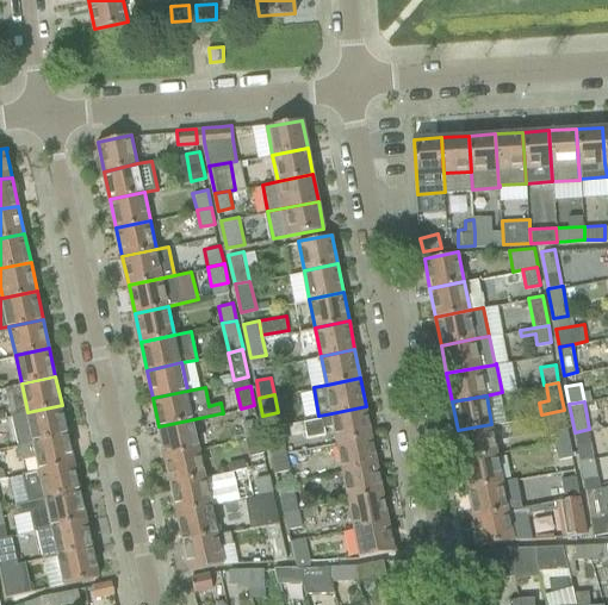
[(14,415),(20,443),(68,434),(62,405),(28,412),(14,415)]
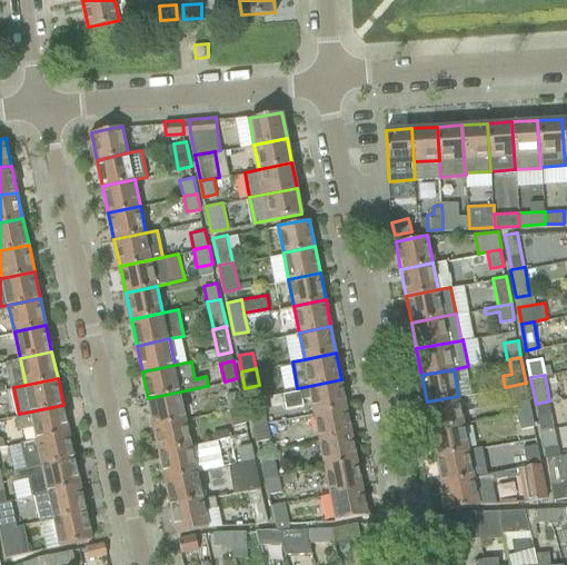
[(310,387),(270,396),(271,405),(286,402),(287,408),(304,405),(302,398),(311,396),(315,413),(347,406),(341,379),(309,386),(310,387)]
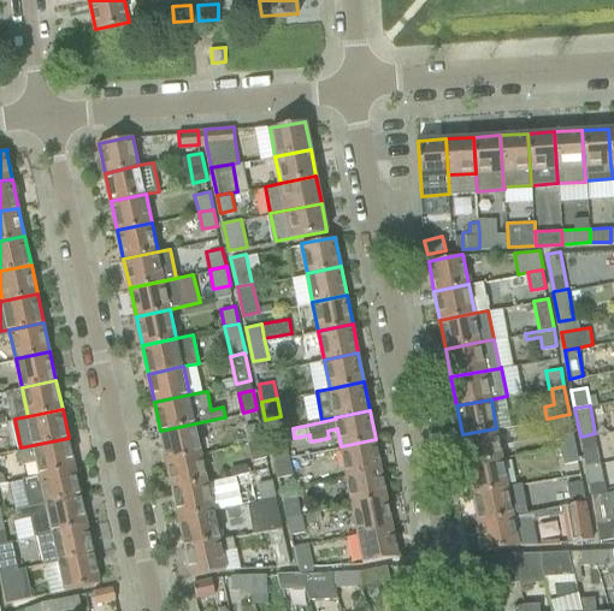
[(260,422),(246,426),(249,442),(264,439),(260,422)]
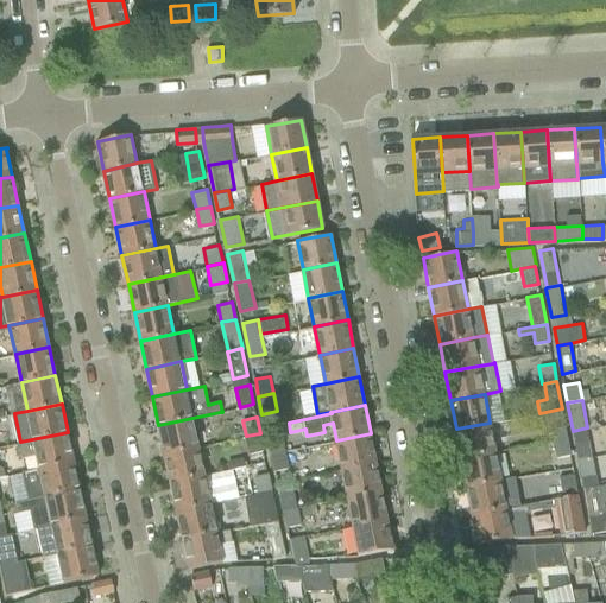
[(158,425),(165,454),(199,446),(193,418),(158,425)]
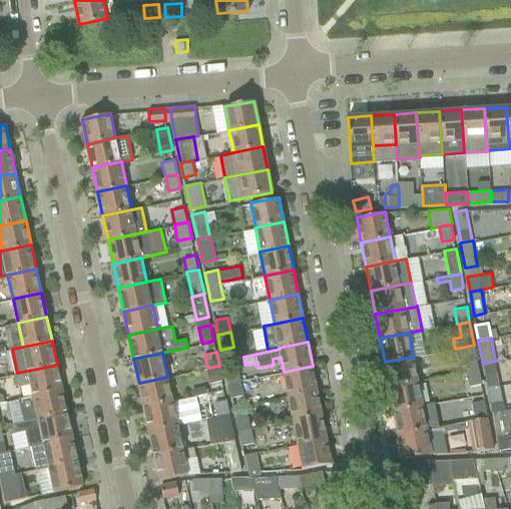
[(477,354),(464,357),(467,371),(480,369),(477,354)]
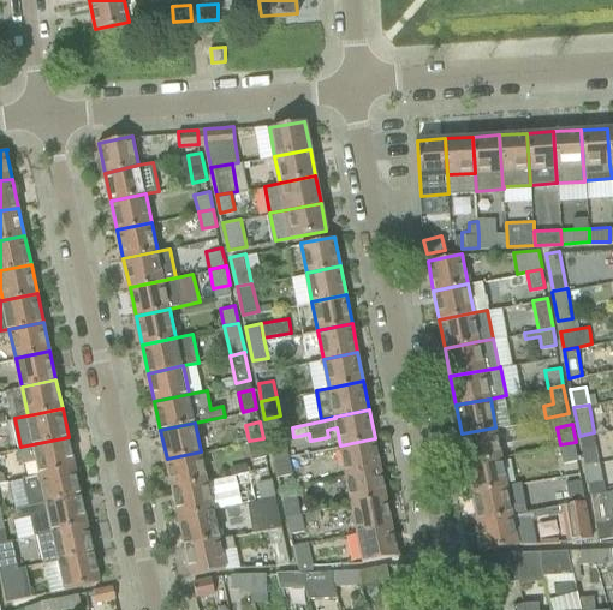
[(462,434),(466,462),(501,456),(495,428),(462,434)]
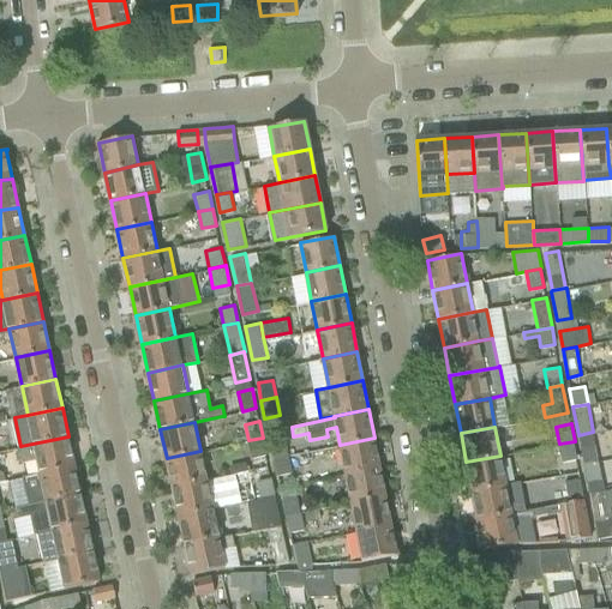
[(37,458),(41,472),(75,464),(69,436),(21,446),(23,462),(37,458)]
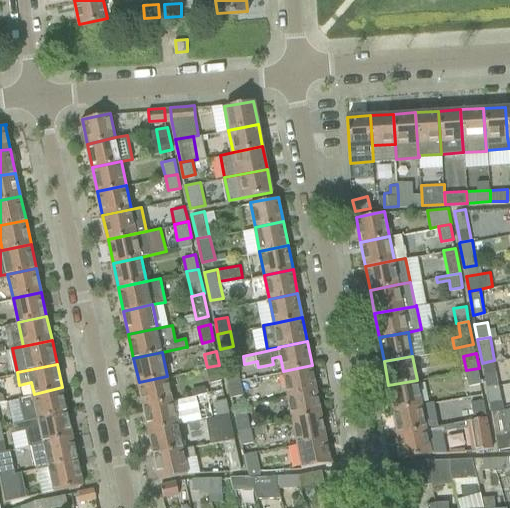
[(219,365),(207,367),(210,381),(222,378),(219,365)]
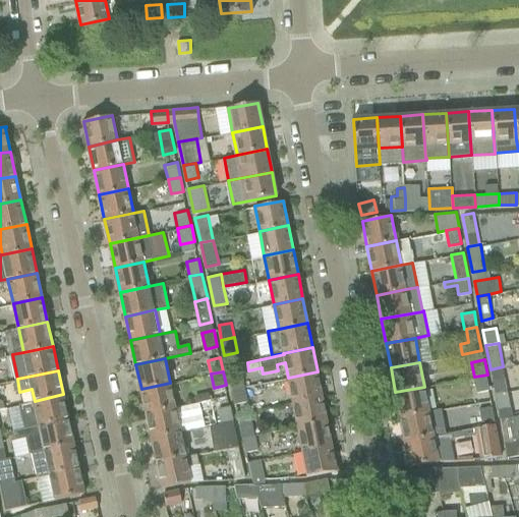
[(241,371),(229,375),(232,389),(233,389),(244,386),(241,371)]
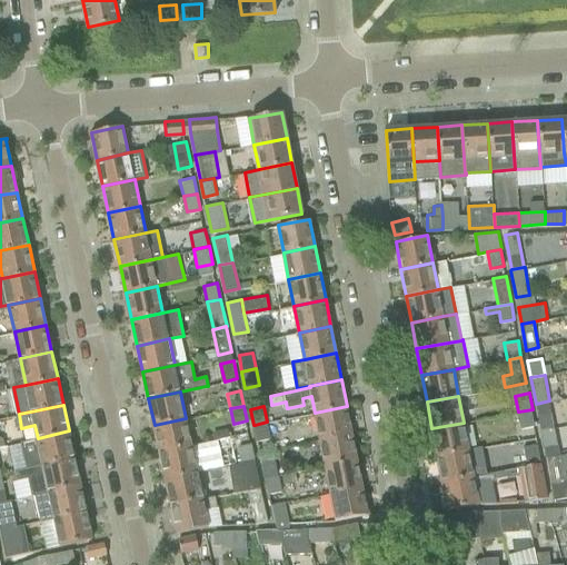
[(315,413),(320,439),(351,433),(347,406),(315,413)]
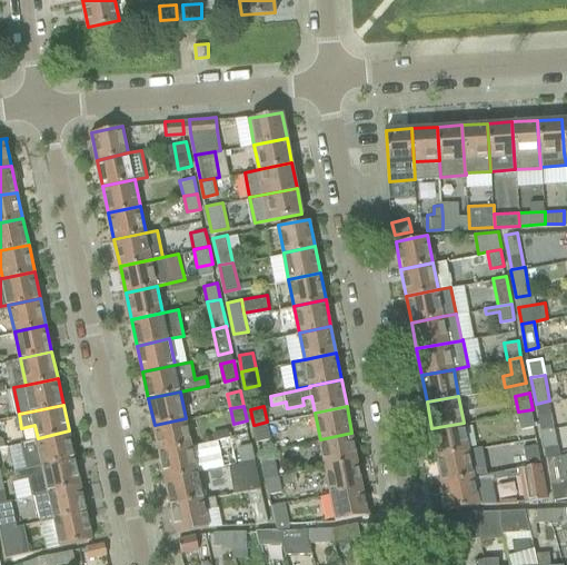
[(533,409),(518,412),(521,427),(536,425),(533,409)]
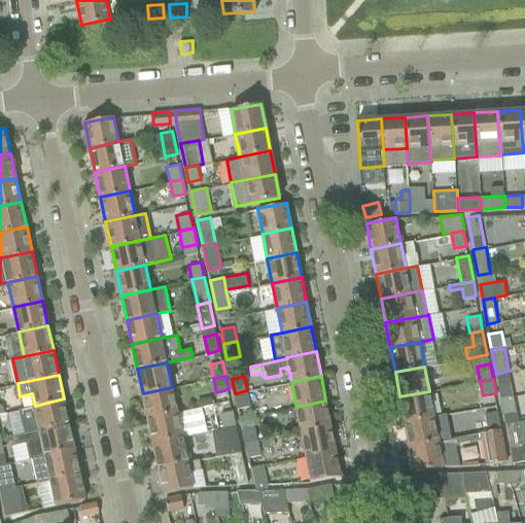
[(511,380),(498,383),(501,398),(514,396),(511,380)]
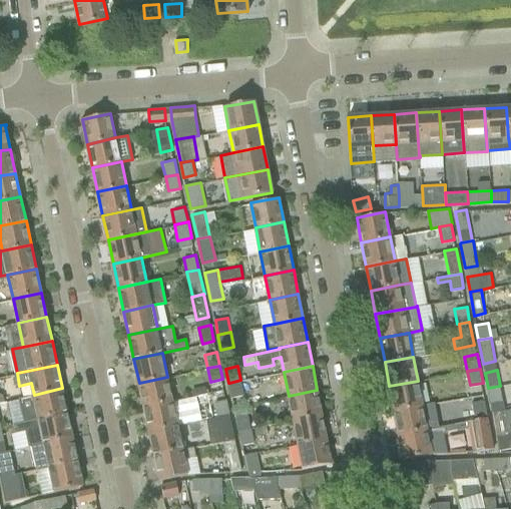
[(139,383),(144,407),(172,401),(167,377),(139,383)]
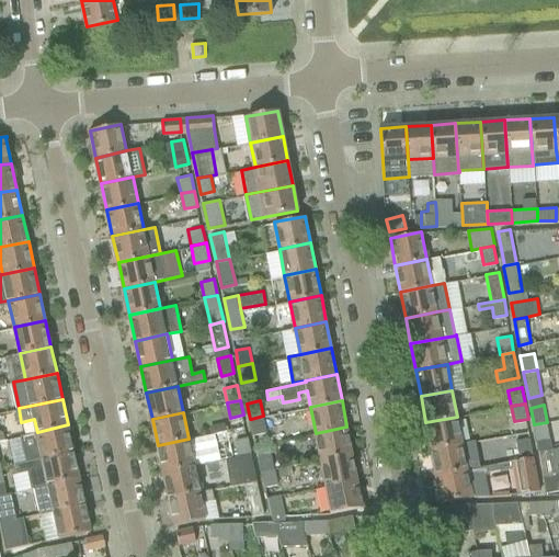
[(251,419),(250,419),(253,434),(254,434),(255,434),(267,431),(263,416),(251,419)]
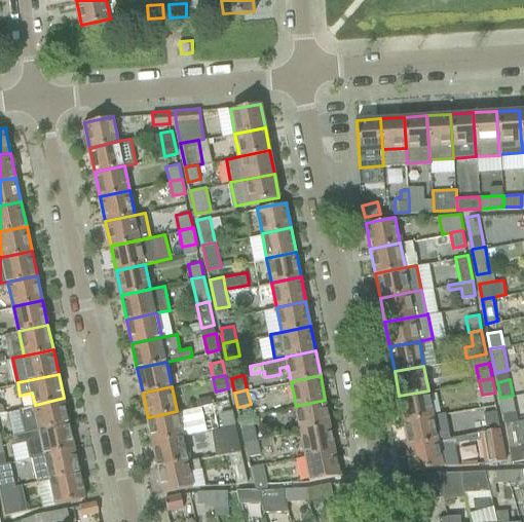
[(399,396),(404,420),(434,415),(428,390),(399,396)]
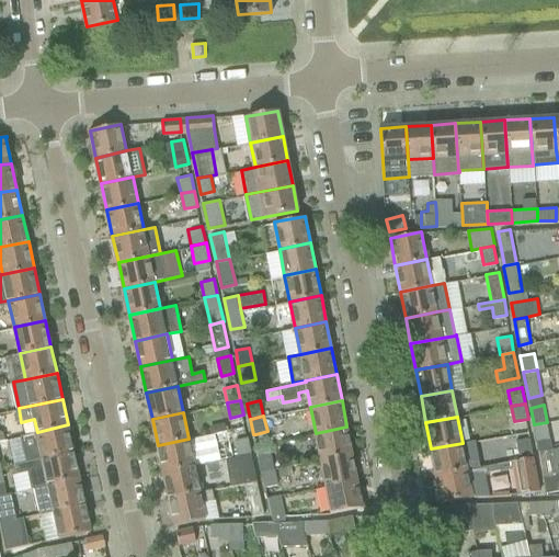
[(547,422),(534,424),(539,451),(552,448),(547,422)]
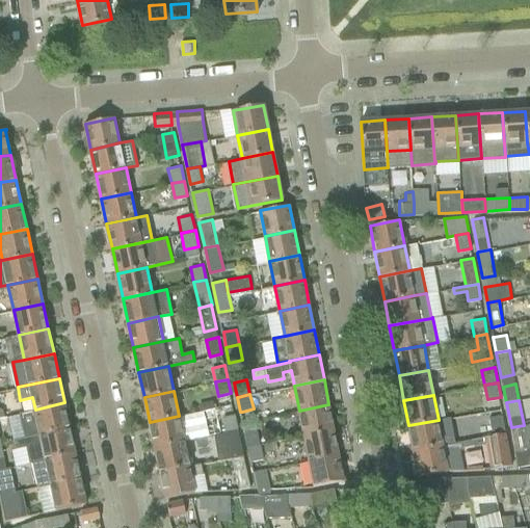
[(20,413),(25,438),(70,427),(64,402),(35,410),(20,413)]
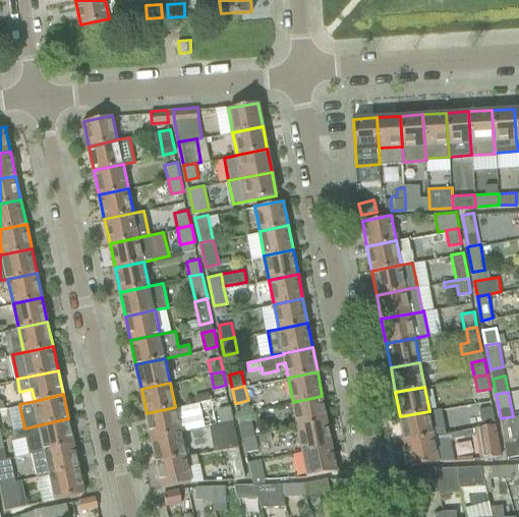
[(293,402),(298,426),(327,420),(322,396),(293,402)]
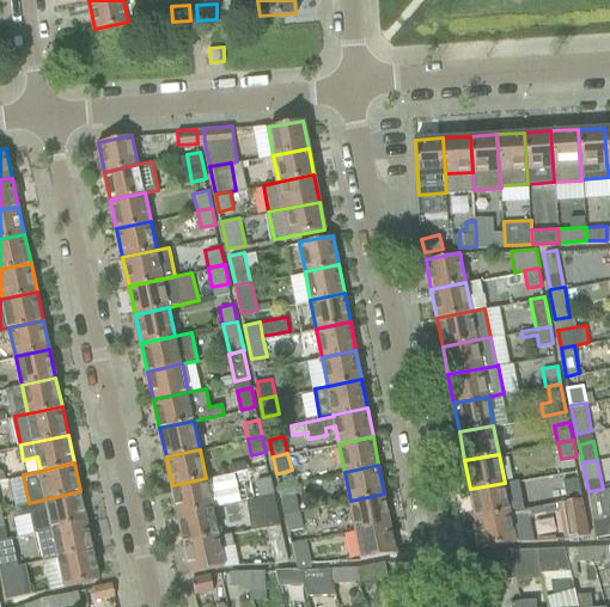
[(270,474),(257,477),(262,496),(274,494),(270,474)]
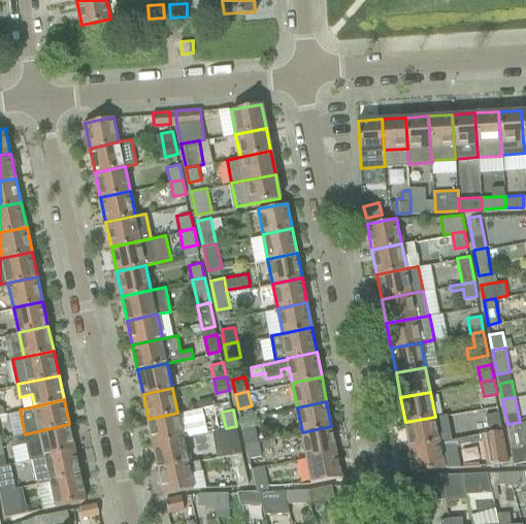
[(149,419),(154,444),(183,437),(177,413),(149,419)]
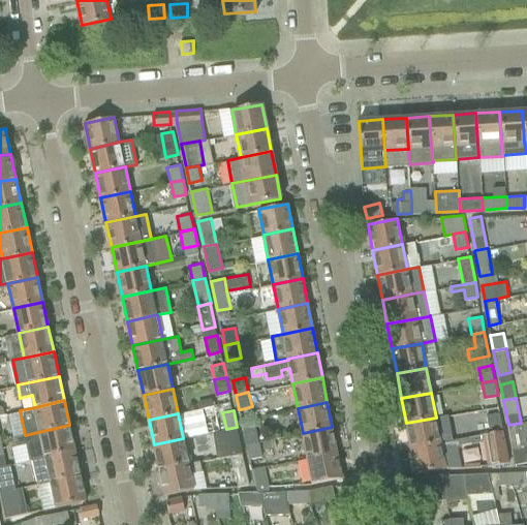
[(436,418),(406,423),(411,448),(453,439),(448,414),(436,418)]
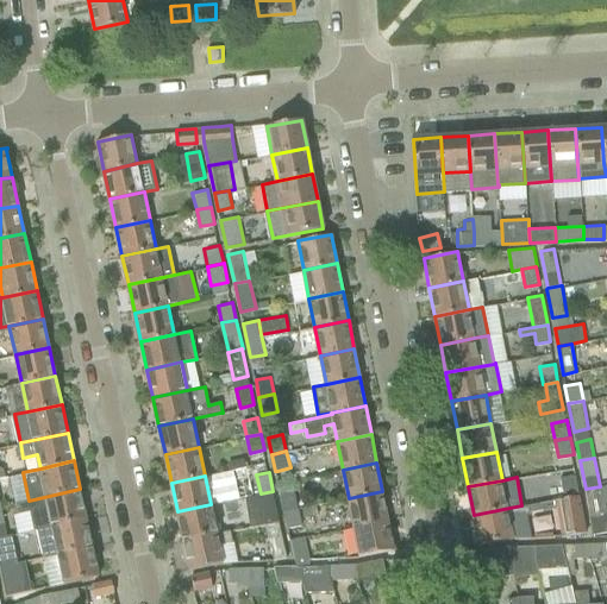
[(589,517),(604,515),(606,514),(606,508),(601,486),(600,486),(586,489),(584,489),(589,517)]
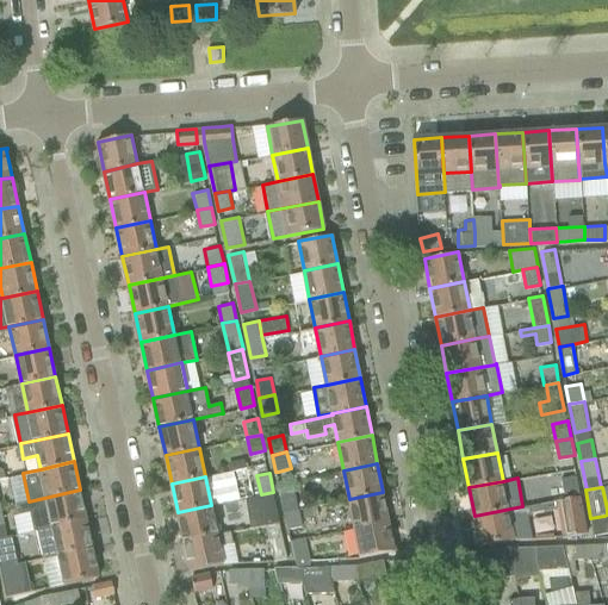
[(35,530),(38,529),(86,518),(80,490),(29,501),(17,504),(19,513),(31,511),(35,530)]
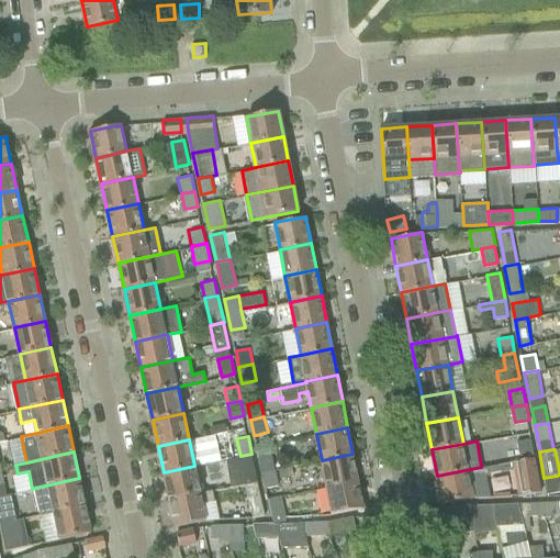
[(272,453),(259,456),(262,471),(276,469),(272,453)]
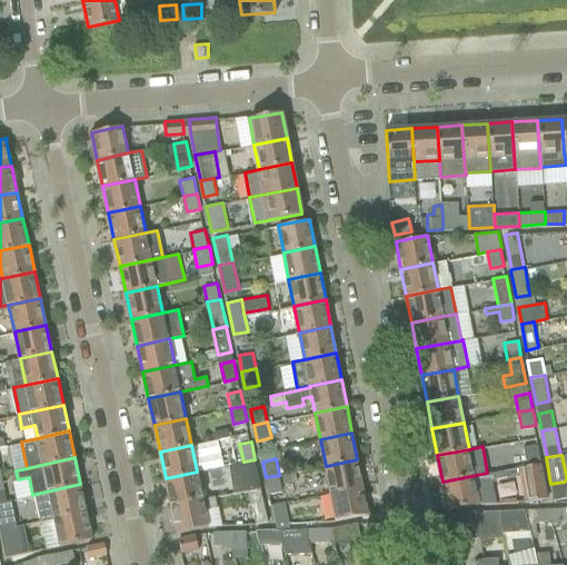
[(255,459),(244,462),(248,484),(260,482),(255,459)]
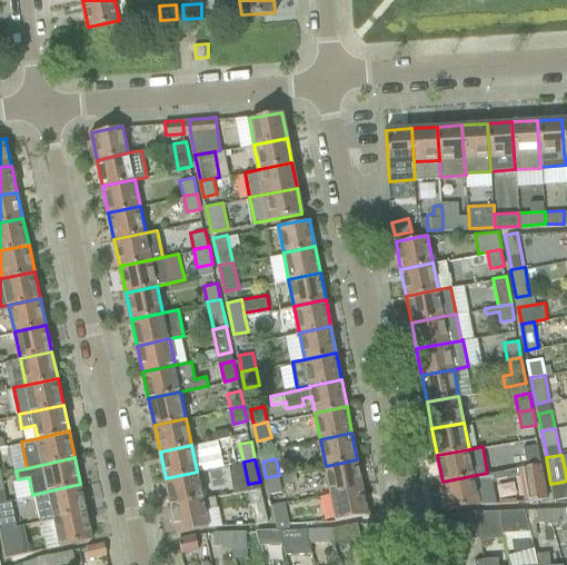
[(326,466),(330,493),(362,486),(357,459),(326,466)]
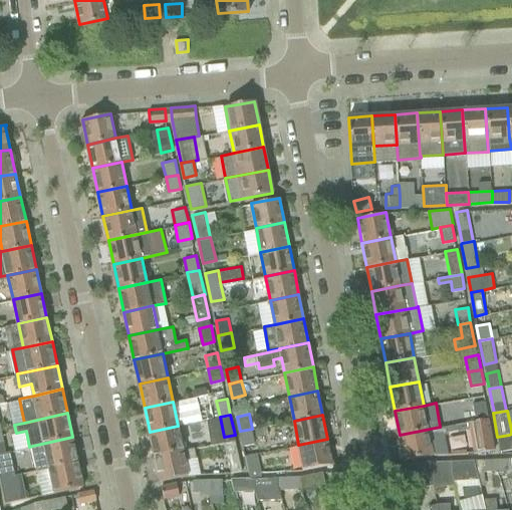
[(470,420),(476,451),(494,448),(488,416),(470,420)]
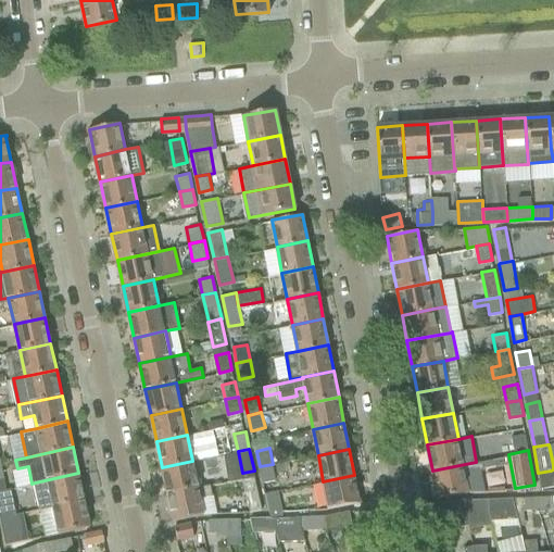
[(162,467),(167,493),(199,487),(192,461),(162,467)]
